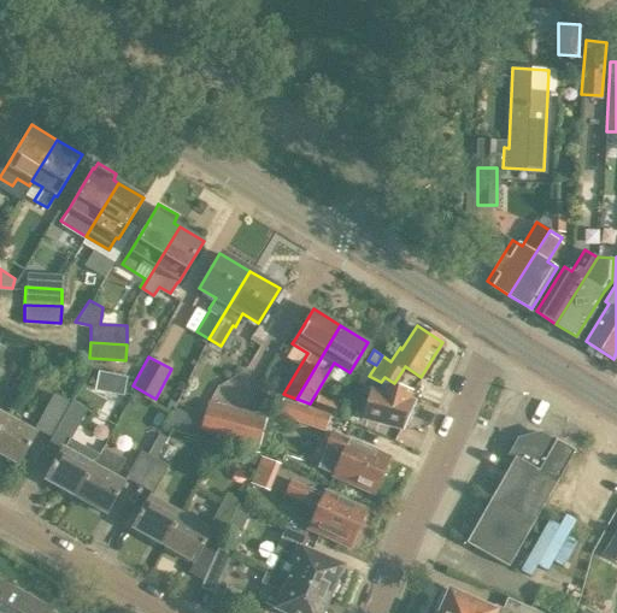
[(98,385),(127,392),(130,373),(103,367),(98,385)]
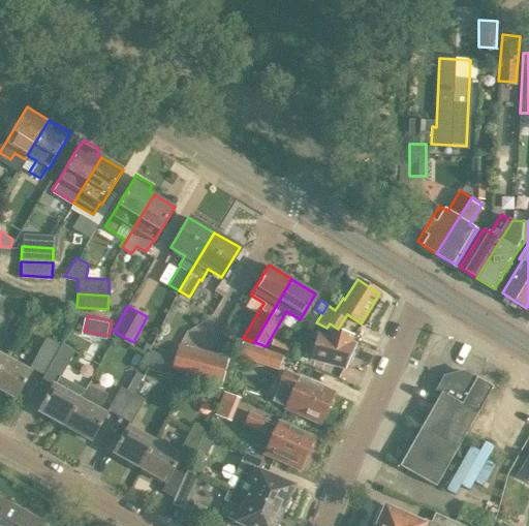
[(327,328),(316,322),(308,336),(316,338),(311,358),(343,367),(346,363),(348,362),(353,352),(352,348),(354,345),(348,344),(350,335),(325,329),(327,328)]
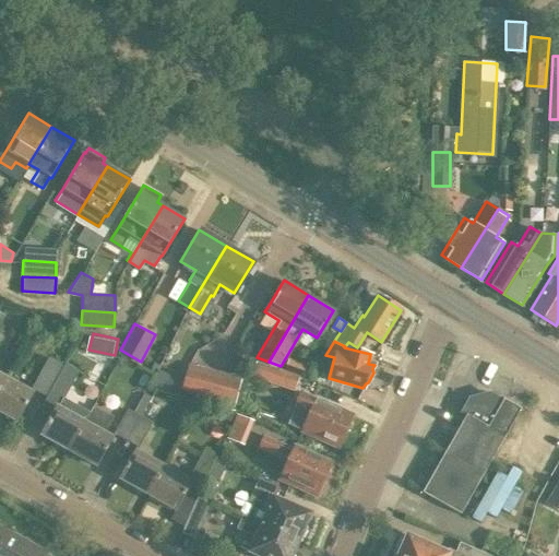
[(48,355),(31,387),(47,395),(50,389),(63,364),(48,355)]
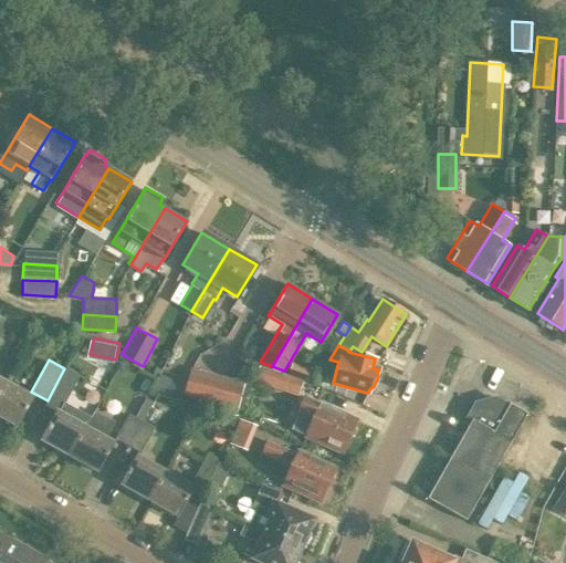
[(293,362),(289,373),(313,379),(316,369),(293,362)]
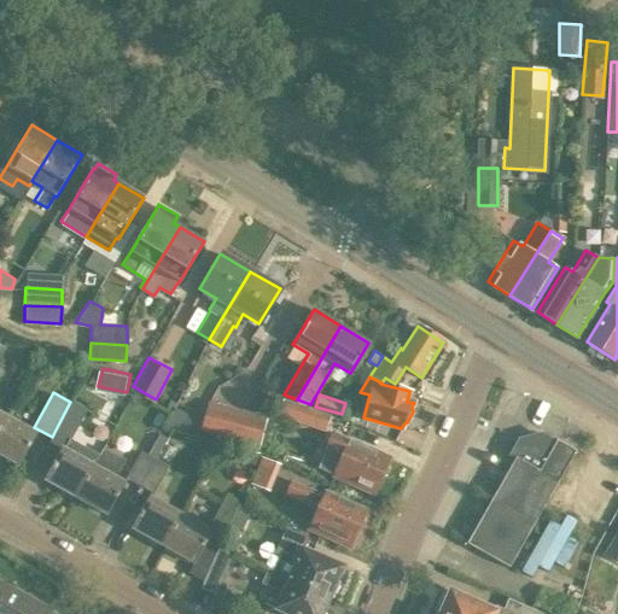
[(342,414),(315,407),(315,408),(281,397),(275,415),(326,431),(331,415),(340,417),(342,414)]
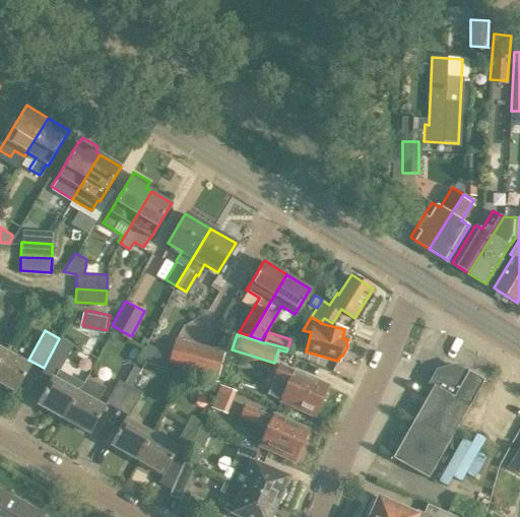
[(169,363),(192,369),(200,343),(200,342),(176,336),(169,363)]
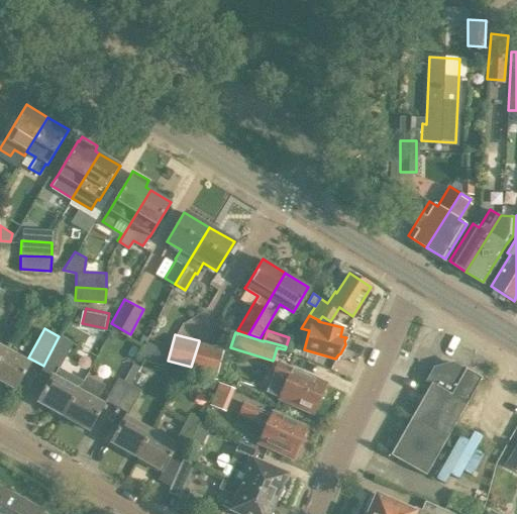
[(59,336),(46,360),(59,367),(60,367),(73,342),(60,335),(59,336)]
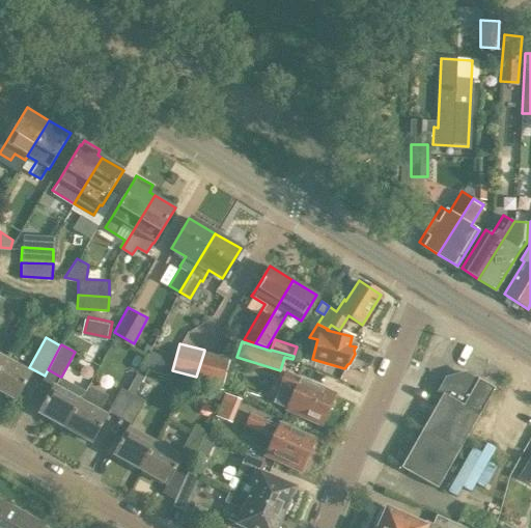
[(211,380),(210,386),(223,389),(223,388),(222,387),(224,381),(229,382),(235,359),(229,358),(229,356),(204,350),(204,351),(196,377),(211,380)]
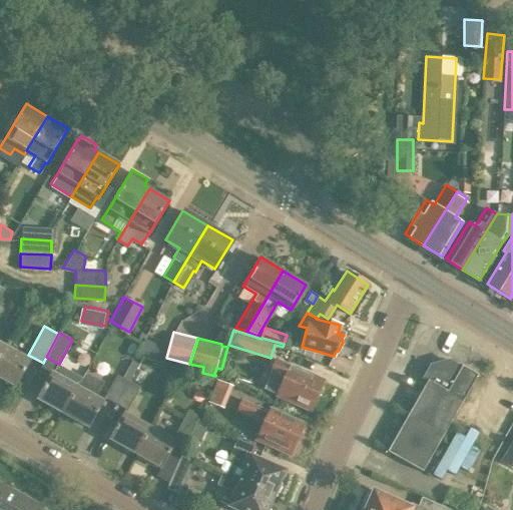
[(4,346),(0,352),(0,376),(15,385),(29,360),(4,346)]
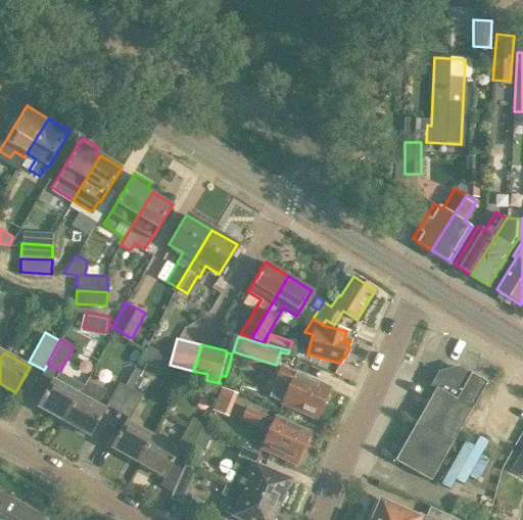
[(275,379),(289,385),(282,402),(316,417),(329,387),(281,366),(275,379)]
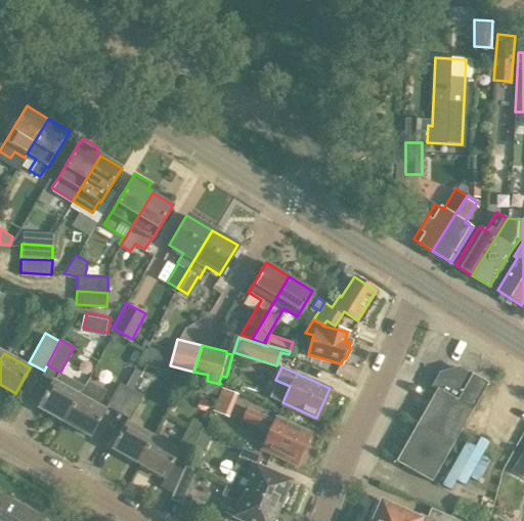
[(443,375),(439,373),(432,385),(438,389),(396,461),(431,480),(486,384),(459,367),(457,371),(443,375)]
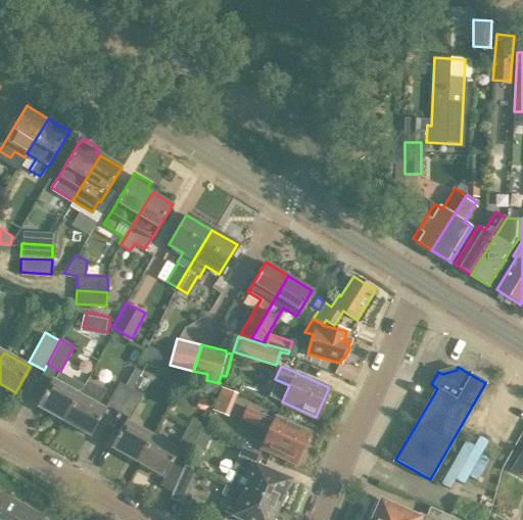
[(52,379),(38,406),(64,420),(79,393),(84,383),(60,371),(59,371),(54,380),(52,379)]
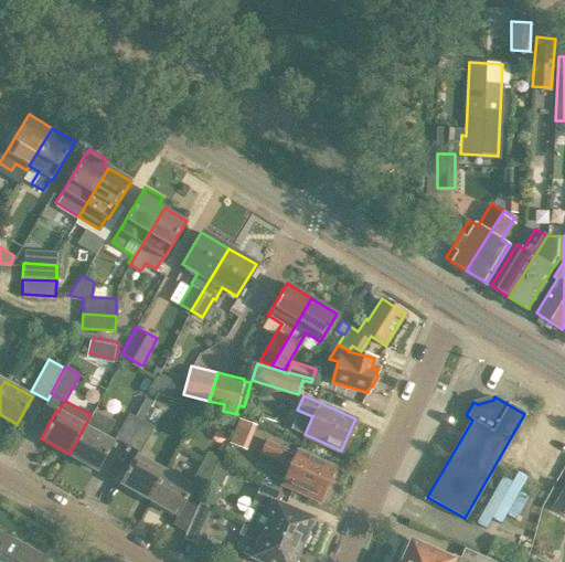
[(85,425),(70,454),(97,469),(113,441),(105,436),(114,420),(95,409),(92,415),(85,425)]
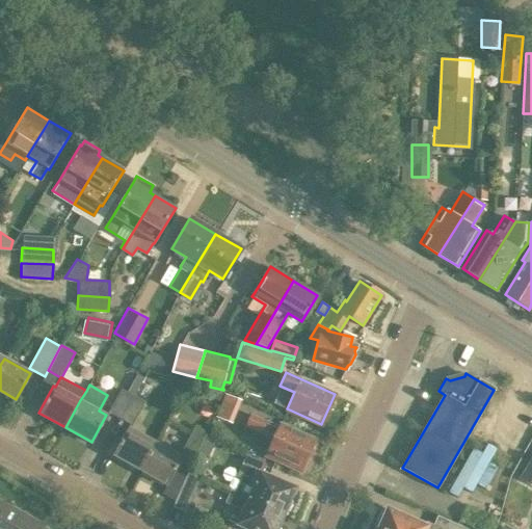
[(128,403),(133,394),(121,388),(108,411),(120,418),(128,403)]
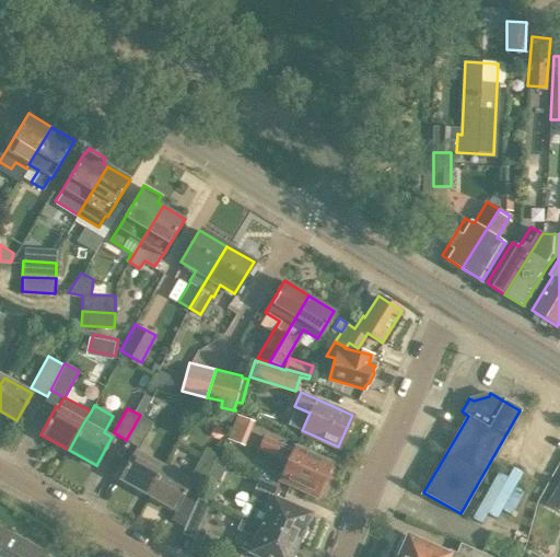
[(238,412),(233,428),(245,432),(251,416),(238,412)]
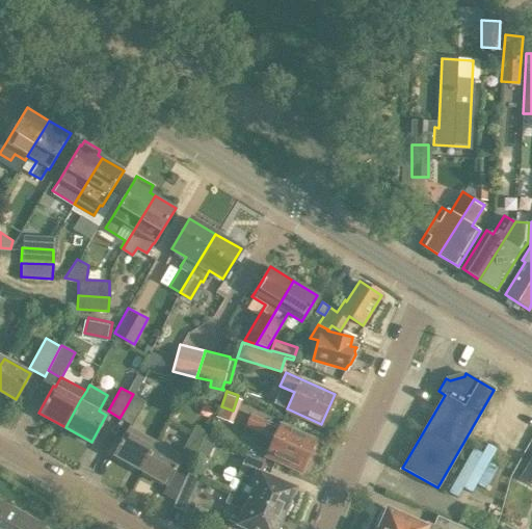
[(133,394),(120,418),(131,424),(144,401),(133,394)]
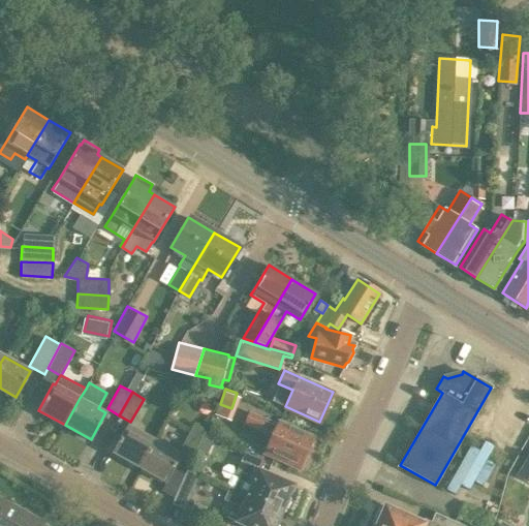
[(244,423),(271,434),(263,451),(300,467),(301,464),(305,463),(308,458),(306,453),(313,436),(277,421),(276,422),(249,410),(244,423)]
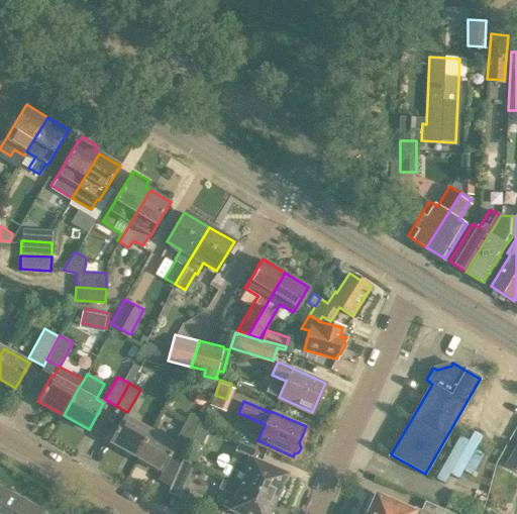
[(151,429),(136,456),(162,472),(177,444),(182,446),(183,444),(187,445),(196,424),(199,419),(189,413),(174,442),(151,429)]
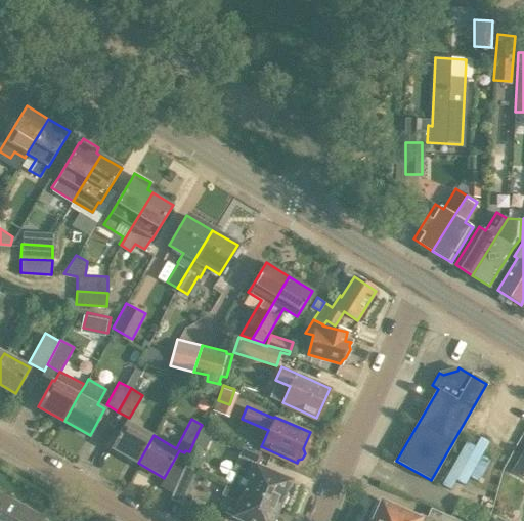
[(112,448),(138,463),(154,435),(127,421),(112,448)]
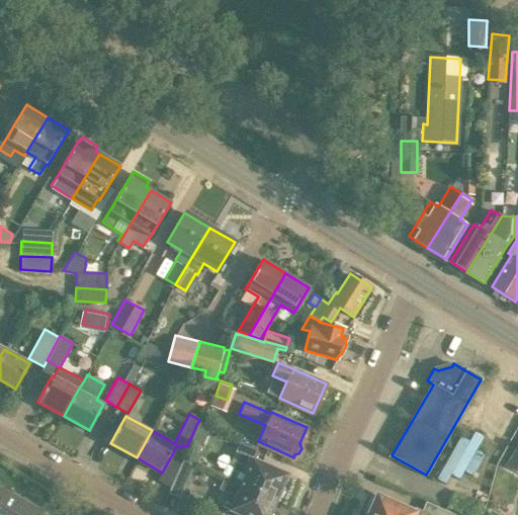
[(200,420),(199,420),(196,425),(187,446),(190,440),(201,445),(208,429),(198,424),(200,420)]
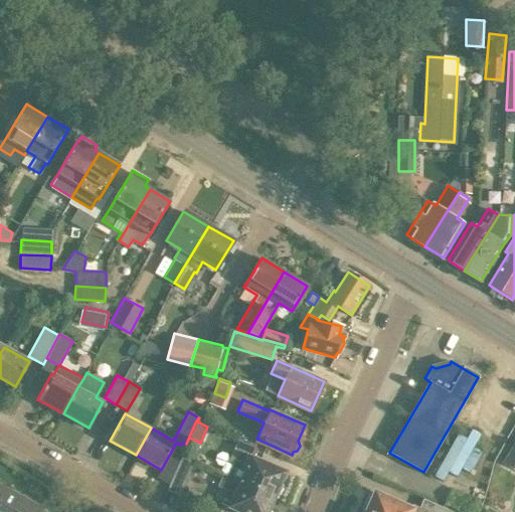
[(472,442),(475,438),(461,430),(437,474),(454,483),(464,464),(473,469),(484,449),(472,442)]
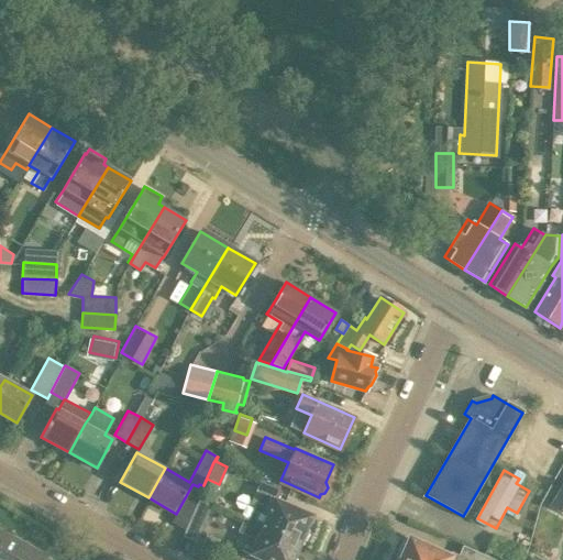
[(243,516),(243,518),(264,527),(299,542),(299,541),(304,540),(307,533),(305,529),(310,516),(275,501),(282,485),(262,476),(250,504),(254,506),(249,518),(243,516)]
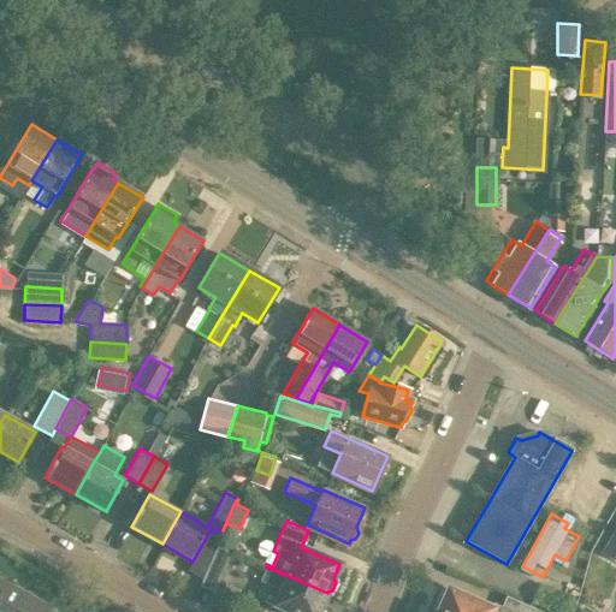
[(615,529),(603,550),(615,558),(615,529)]
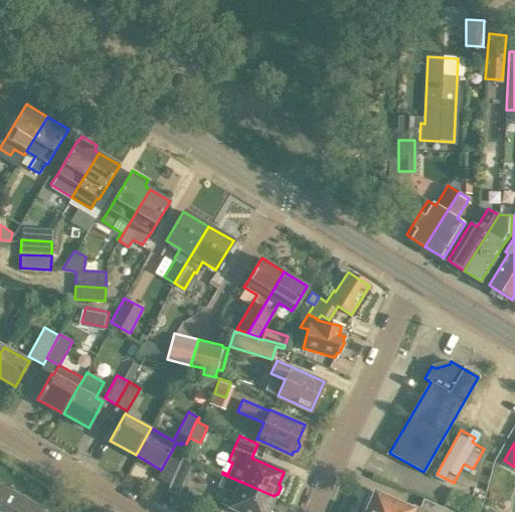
[(182,455),(171,477),(183,483),(194,461),(182,455)]
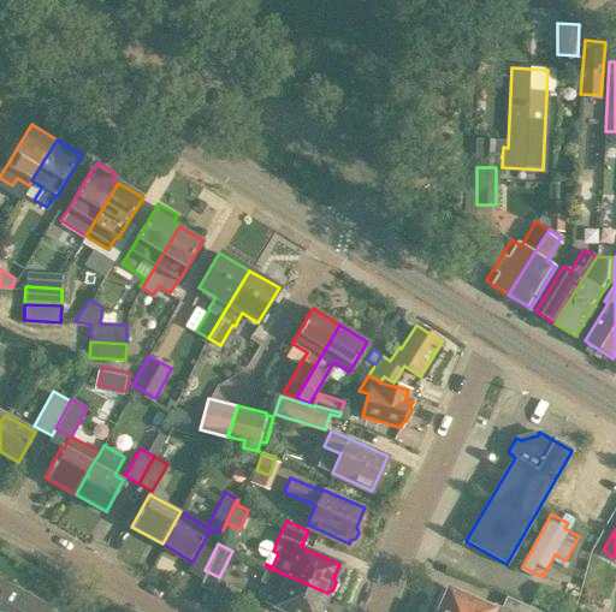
[(289,576),(266,566),(260,578),(283,589),(276,607),(286,611),(320,611),(320,610),(327,593),(289,576)]
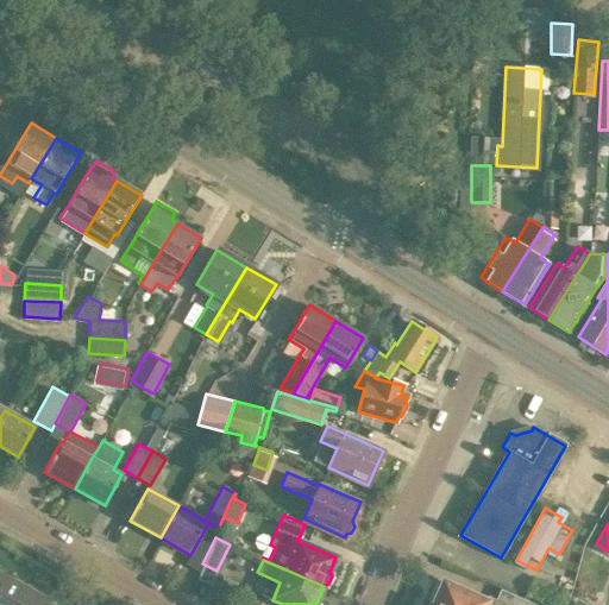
[(0,604),(50,604),(39,598),(41,596),(0,572),(0,604)]
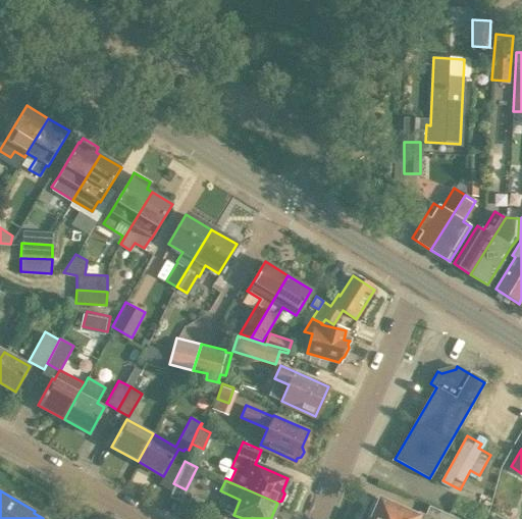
[(370,518),(457,518),(458,517),(429,505),(425,514),(418,511),(416,516),(379,500),(370,518)]
